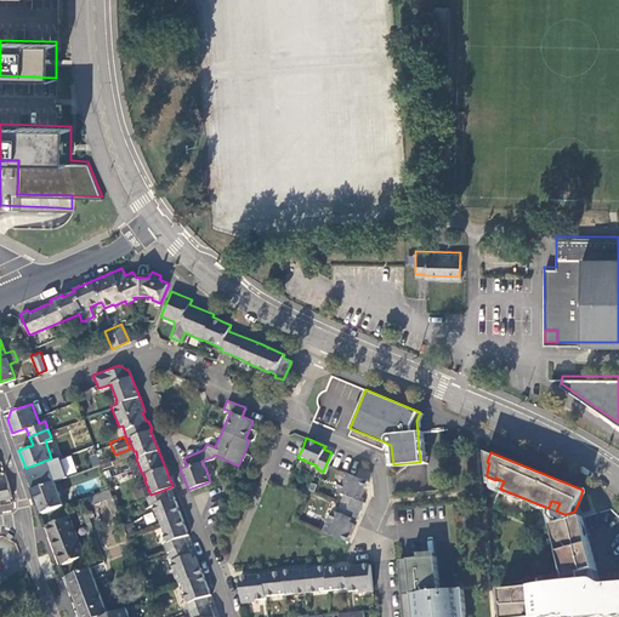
[(58,456),(51,458),(26,468),(32,487),(66,475),(58,456)]
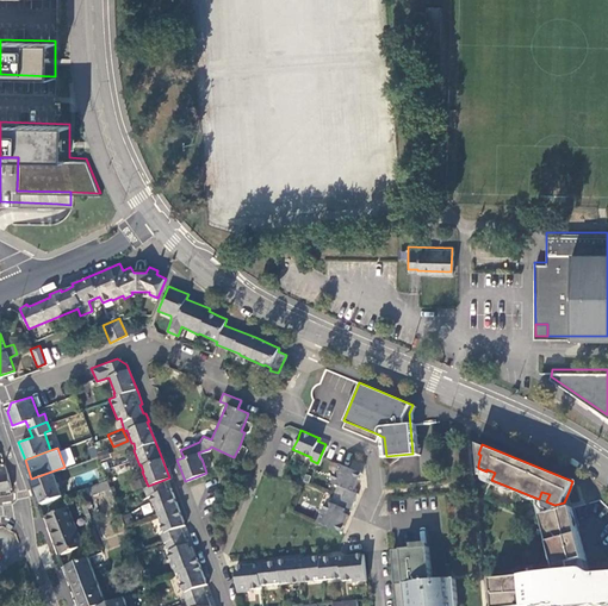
[(347,463),(358,468),(361,460),(351,455),(347,463)]
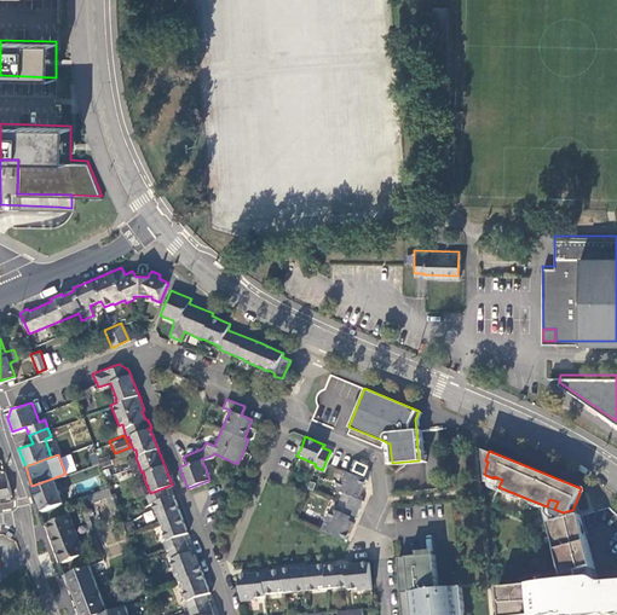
[(0,495),(10,493),(3,469),(0,469),(0,495)]
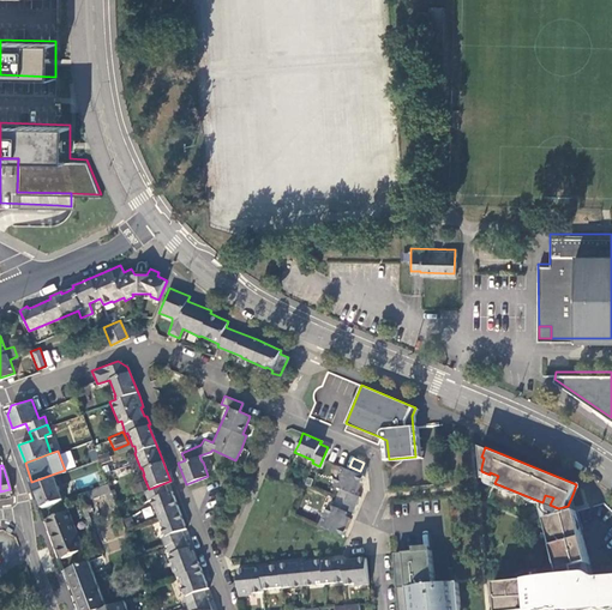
[(329,503),(328,506),(348,518),(349,517),(346,515),(347,512),(351,513),(359,496),(354,494),(358,485),(361,476),(342,466),(334,485),(339,488),(331,505),(329,503)]
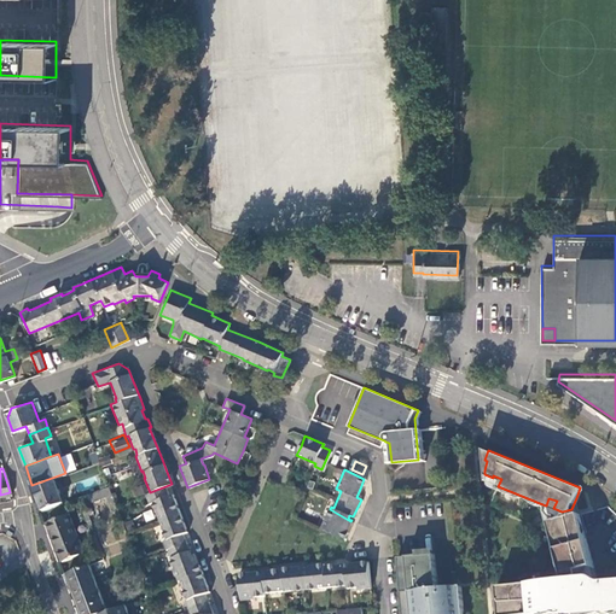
[(493,478),(484,474),(486,484),(498,486),(501,479),(493,475),(493,478)]
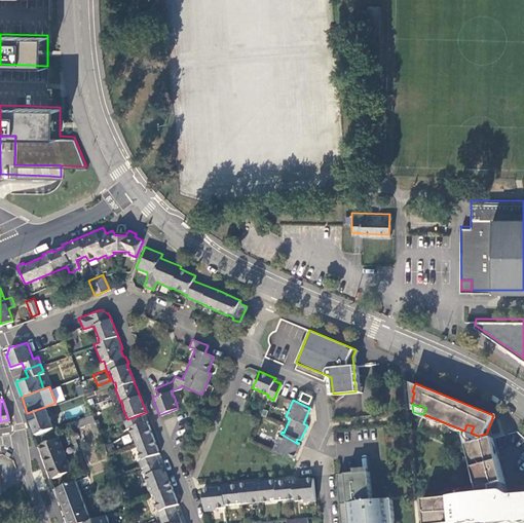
[(30,420),(35,433),(52,426),(44,407),(27,413),(24,414),(27,421),(30,420)]
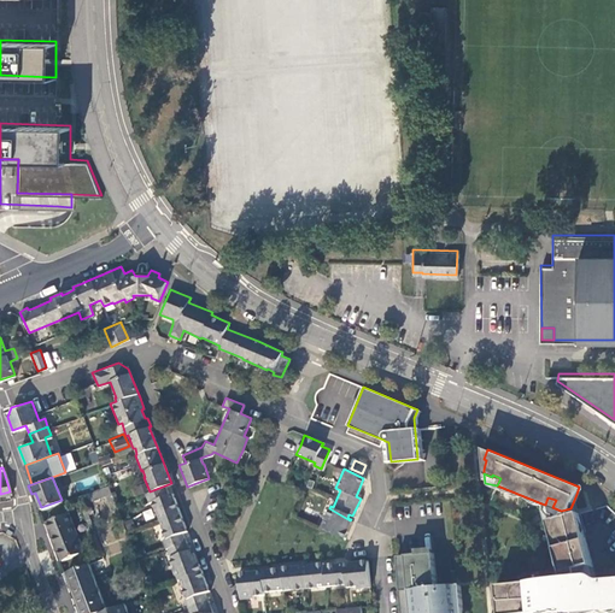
[(91,496),(109,491),(106,484),(88,488),(91,496)]
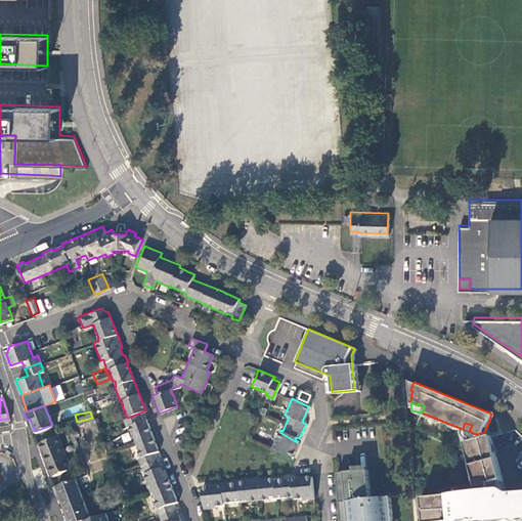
[(181,520),(182,520),(179,520),(173,503),(177,501),(174,493),(168,477),(165,469),(161,470),(154,451),(158,450),(155,443),(148,427),(145,419),(143,420),(140,413),(127,418),(122,419),(125,427),(128,426),(140,457),(138,458),(147,481),(145,482),(149,492),(151,491),(158,508),(157,509),(161,520),(181,520)]
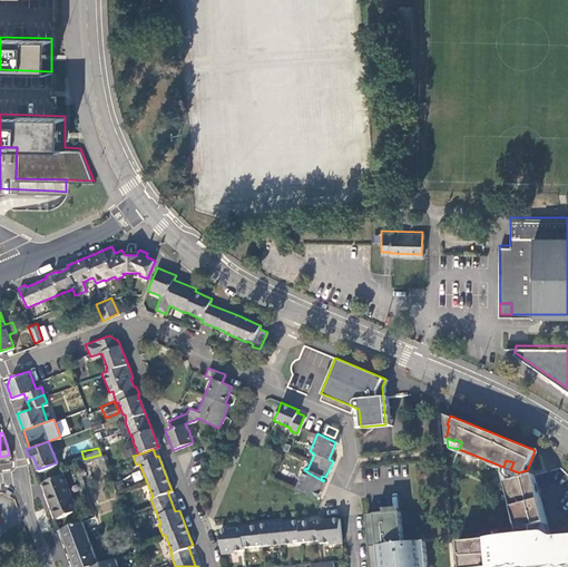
[(503,467),(510,469),(513,462),(506,460),(503,467)]
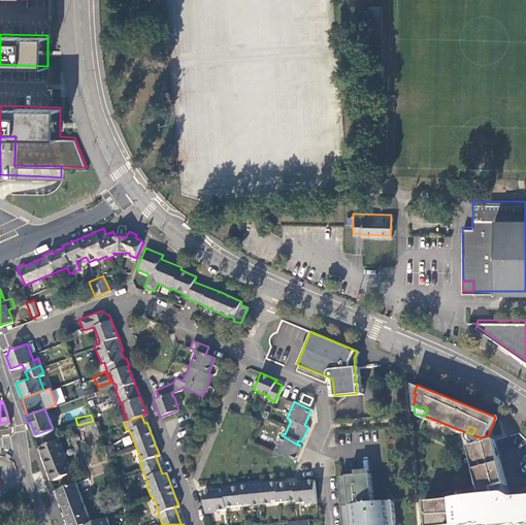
[(463,431),(467,445),(493,437),(491,428),(488,435),(480,437),(472,434),(466,432),(463,431)]
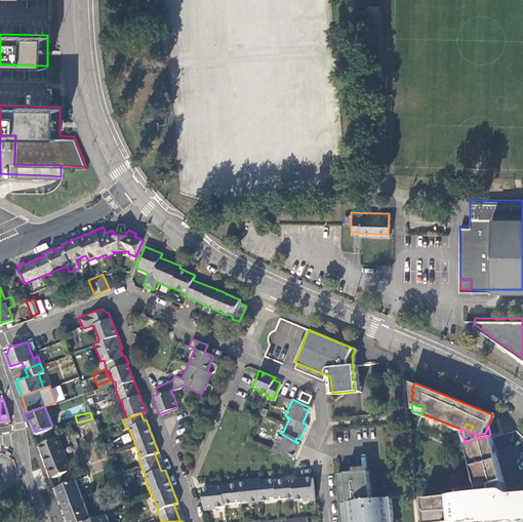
[(297,443),(280,433),(278,439),(276,438),(272,448),(291,457),(294,451),(297,443)]
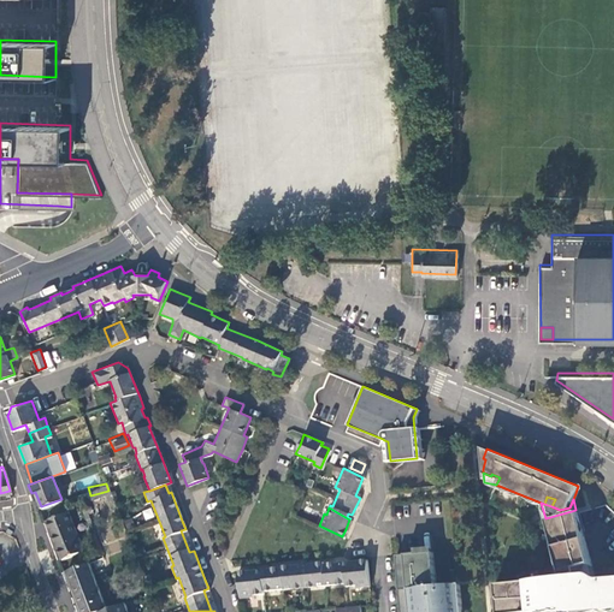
[(45,518),(60,558),(82,548),(66,510),(45,518)]
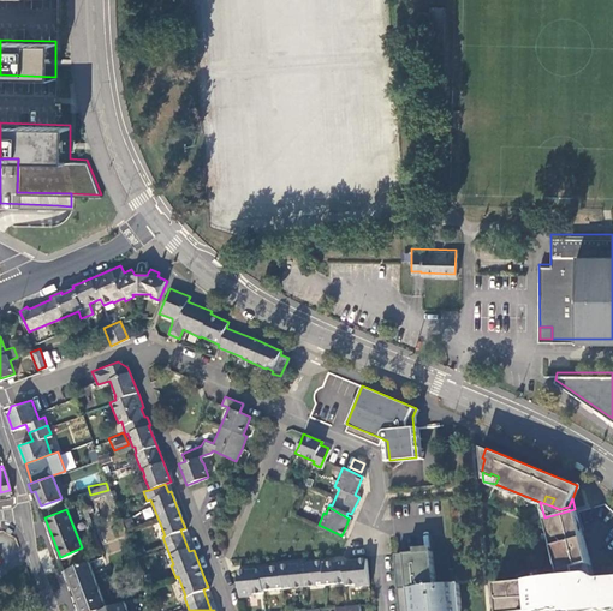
[(560,575),(494,582),(497,607),(498,610),(500,610),(506,610),(523,610),(522,599),(531,598),(531,609),(548,607),(558,606),(558,601),(569,600),(572,599),(575,598),(576,597),(578,595),(579,593),(582,592),(583,589),(584,586),(584,582),(584,579),(583,575),(583,573),(572,576),(571,571),(567,573),(566,568),(589,562),(575,509),(545,517),(560,575)]
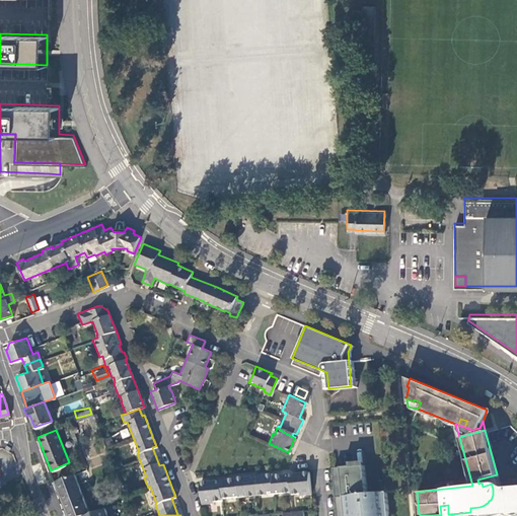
[(387,515),(385,491),(365,493),(362,463),(356,463),(356,464),(331,466),(335,492),(335,496),(336,505),(337,515),(387,515)]
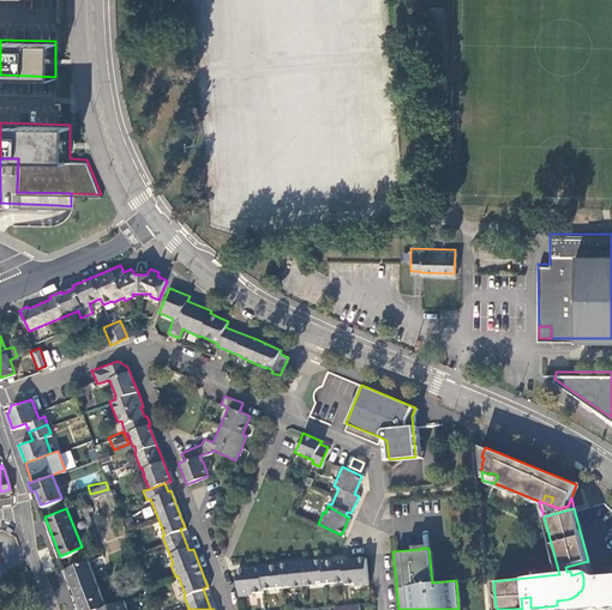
[(295,573),(366,568),(365,556),(353,557),(346,559),(346,562),(341,563),(341,559),(331,560),(322,561),(321,560),(297,562),(280,563),(280,565),(271,566),(259,566),(261,571),(257,571),(256,567),(250,567),(235,568),(238,595),(251,593),(251,591),(262,591),(262,587),(297,585),(295,573)]
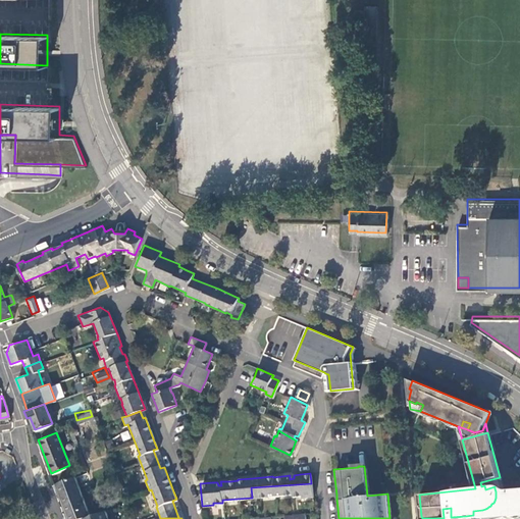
[(73,475),(55,482),(68,518),(76,518),(89,515),(73,475)]
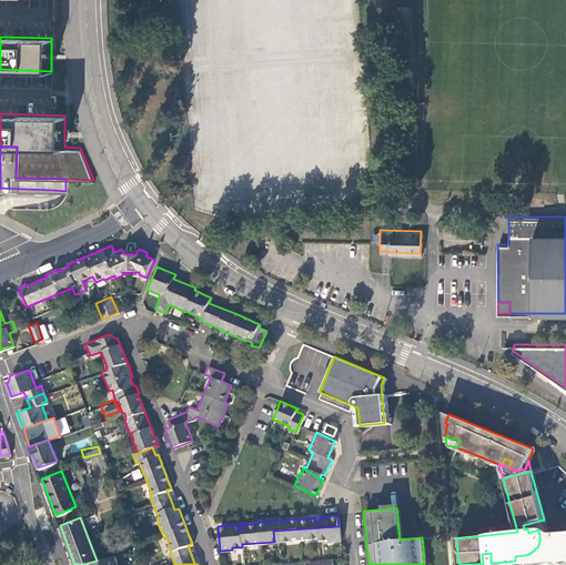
[(340,540),(339,526),(273,531),(274,542),(311,538),(312,540),(317,538),(317,540),(329,540),(329,541),(340,540)]
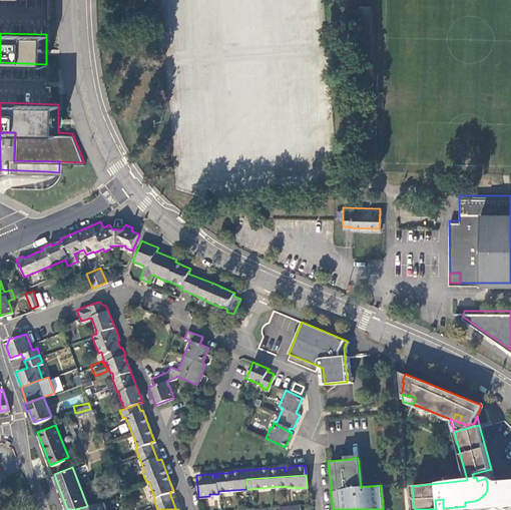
[(489,509),(496,508),(489,479),(486,480),(487,483),(487,486),(487,489),(486,492),(485,494),(483,495),(482,497),(480,498),(479,499),(477,500),(474,501),(475,509),(489,509)]
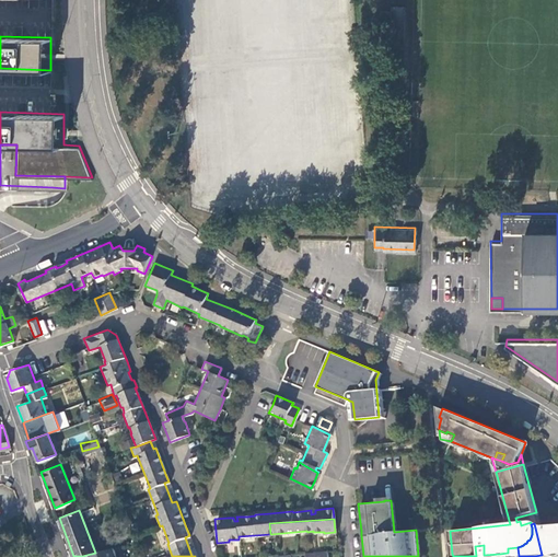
[(557,553),(557,525),(546,526),(548,555),(557,553)]
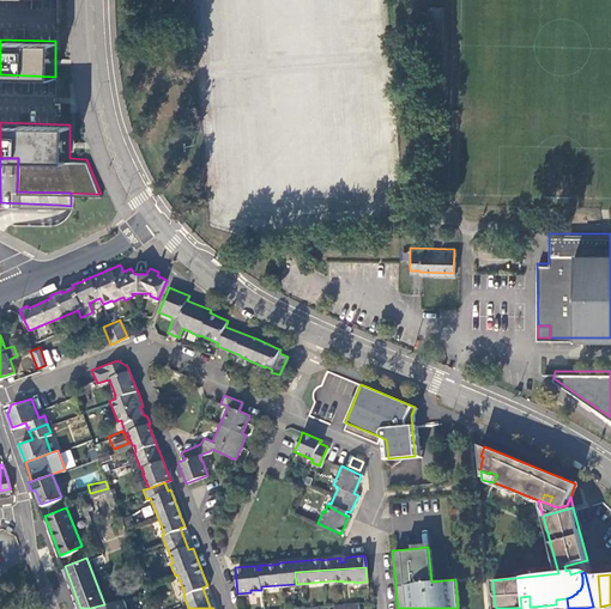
[(127,608),(125,598),(96,608),(127,608)]
